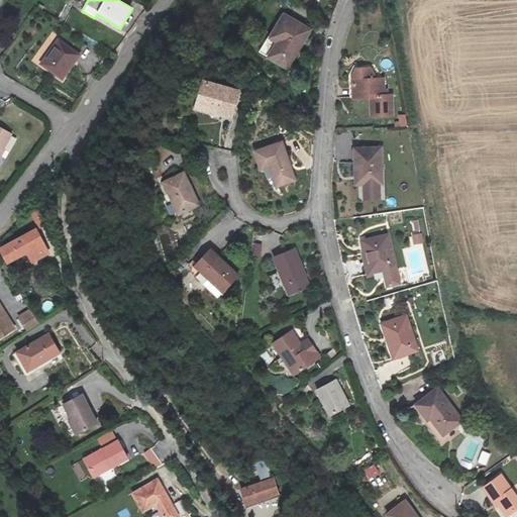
[(309,31),(284,16),(272,36),(280,41),(270,58),(287,68),(309,31)]
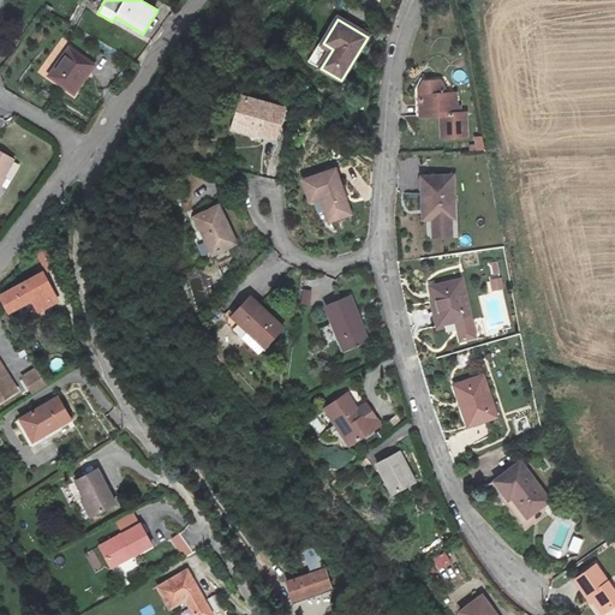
[(66,46),(46,73),(76,97),(96,70),(66,46)]
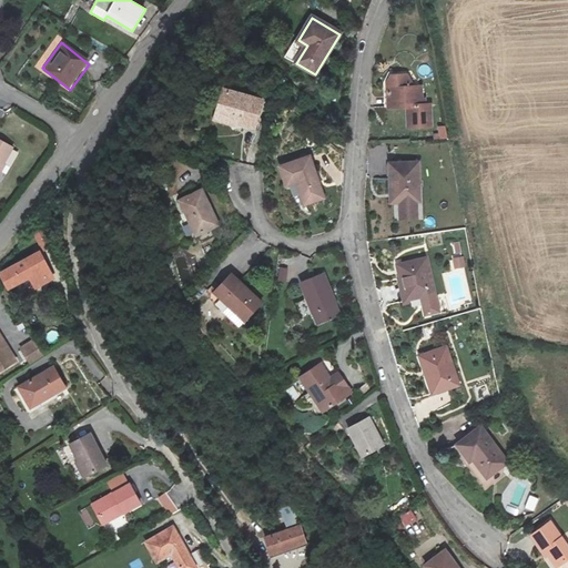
[(422,87),(407,87),(407,82),(404,74),(393,74),(389,82),(389,87),(388,105),(407,107),(407,127),(430,125),(430,105),(422,105),(422,87)]
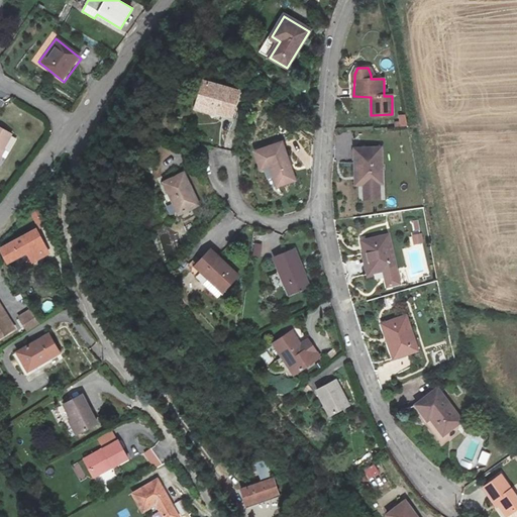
[(238,91),(203,82),(196,109),(231,118),(238,91)]
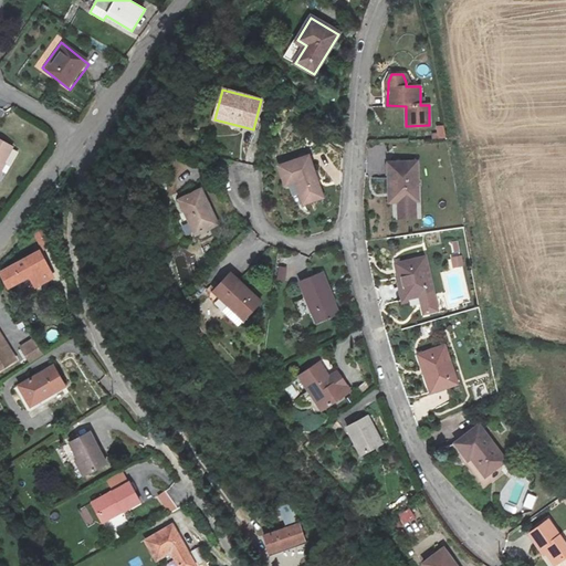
[(438,139),(446,138),(443,125),(436,126),(438,139)]
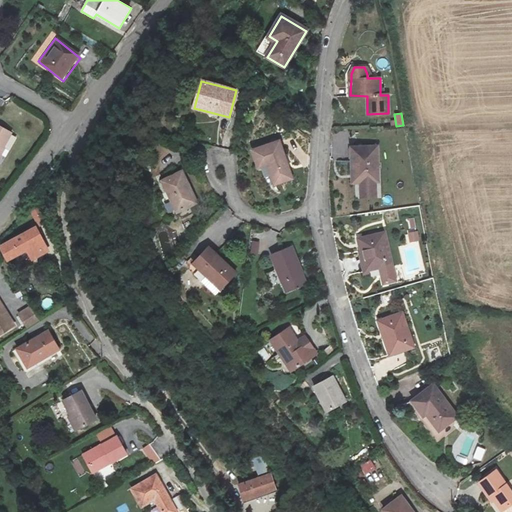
[(0,126),(0,152),(11,134),(0,126)]
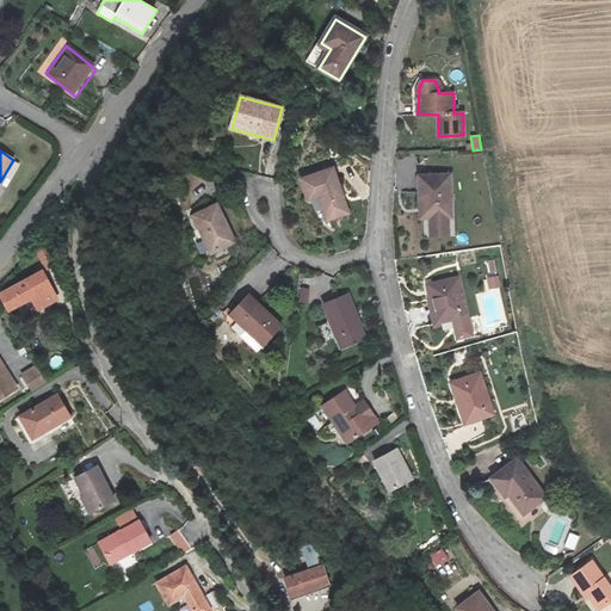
[(333,168),(304,178),(312,201),(319,198),(327,220),(349,213),(333,168)]
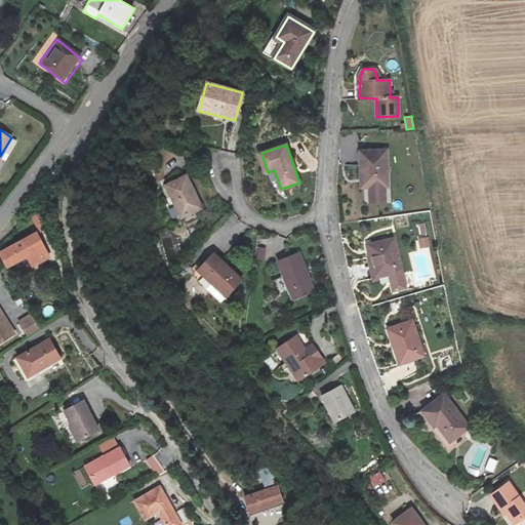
[(386,151),(360,151),(360,166),(367,167),(368,171),(364,172),(364,188),(386,188),(386,151)]
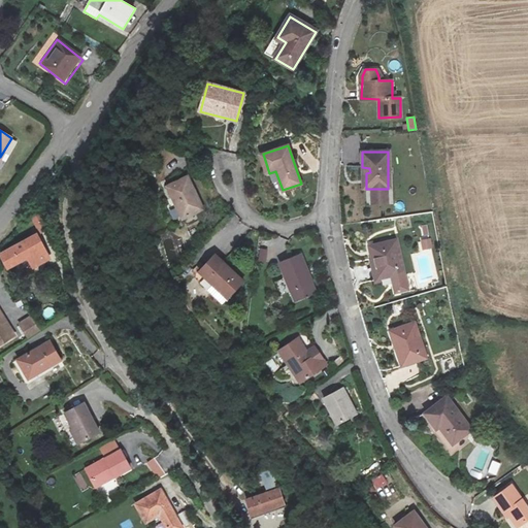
[(203,209),(190,175),(165,186),(172,204),(176,202),(183,219),(203,209)]
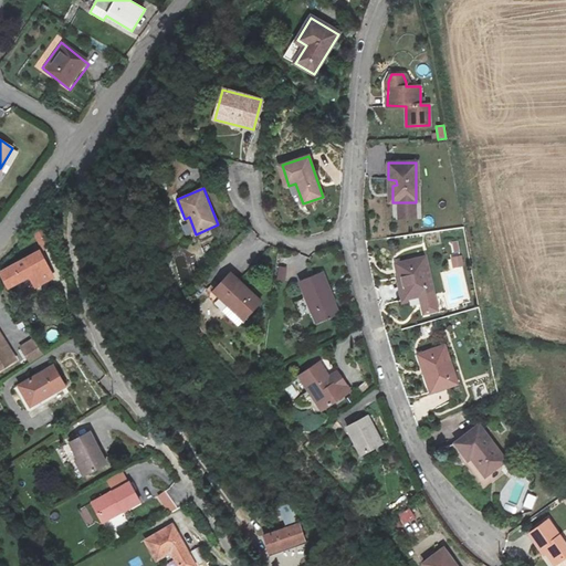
[(42,250),(51,245),(43,230),(34,234),(42,250)]
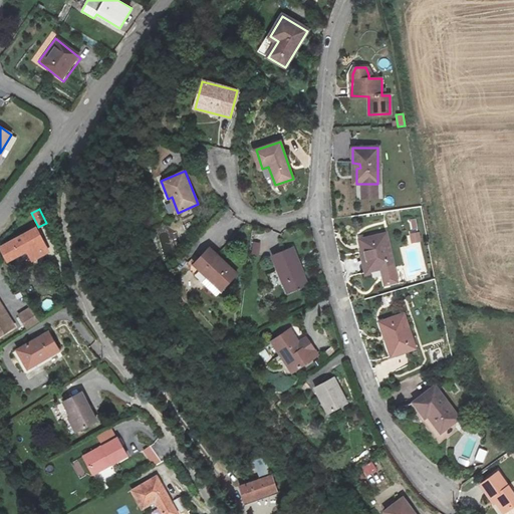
[(415,219),(409,220),(411,230),(417,229),(415,219)]
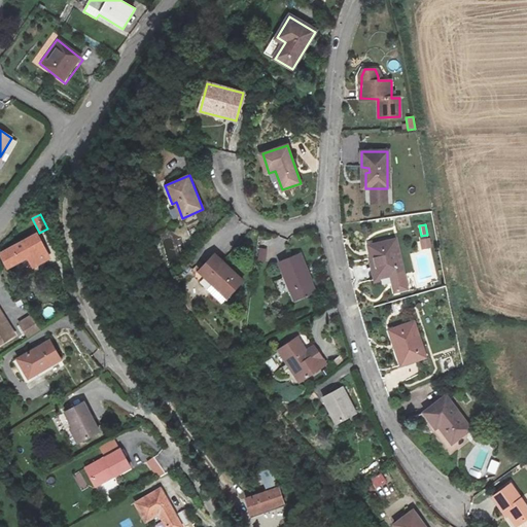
[(1,254),(8,268),(29,257),(34,267),(48,259),(36,236),(1,254)]
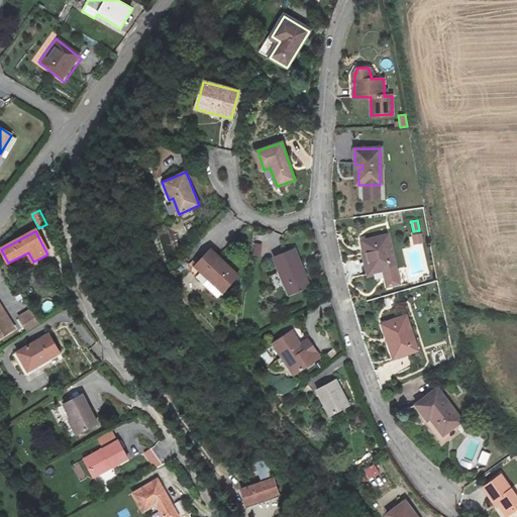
[(160,234),(166,256),(175,254),(169,232),(160,234)]
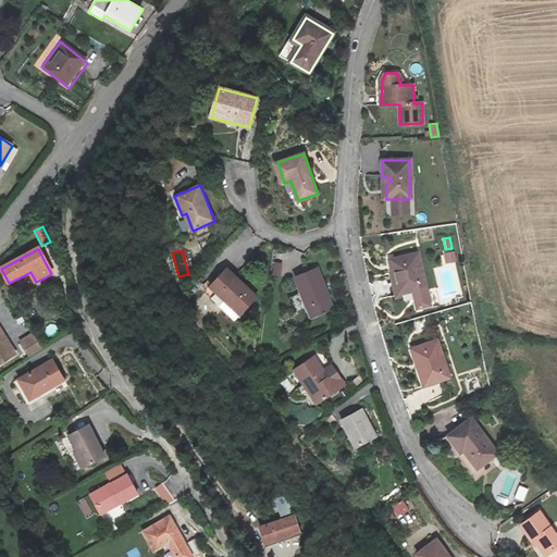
[(445,254),(447,262),(456,261),(454,252),(445,254)]
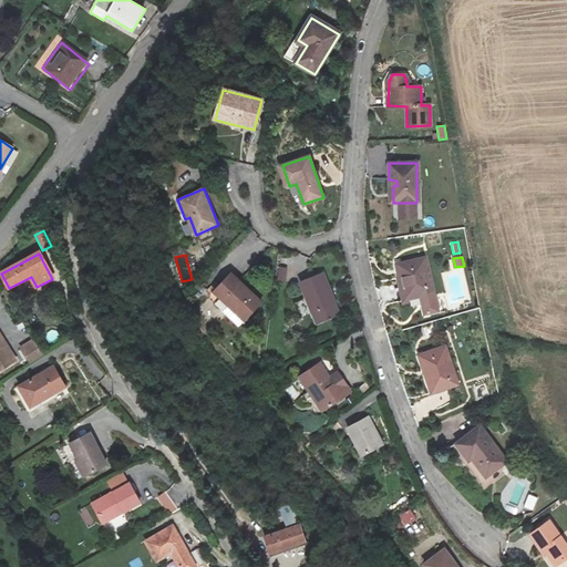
[(428,258),(395,264),(398,277),(401,276),(405,299),(421,296),(424,315),(437,312),(428,258)]
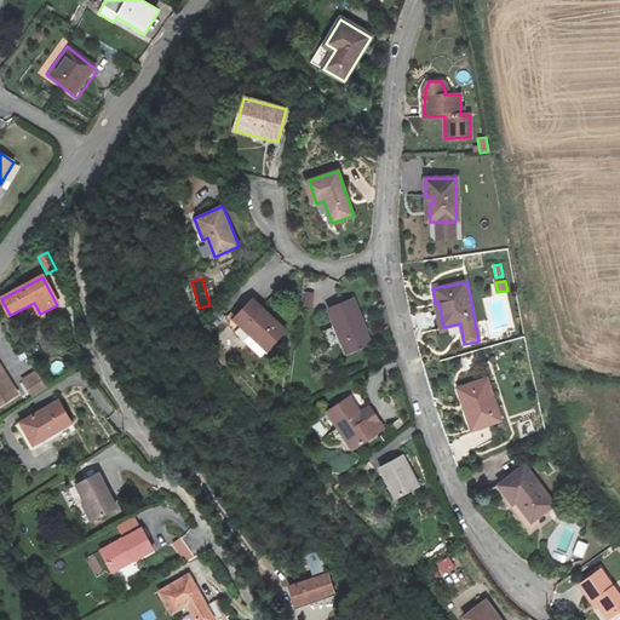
[(305,291),(302,305),(311,308),(315,293),(305,291)]
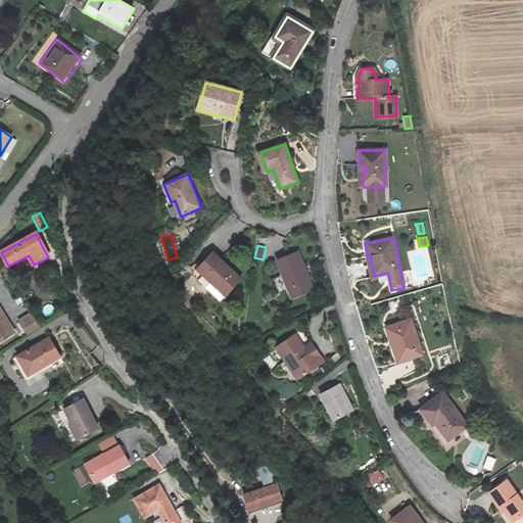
[(314,290),(297,252),(277,262),(293,299),(314,290)]
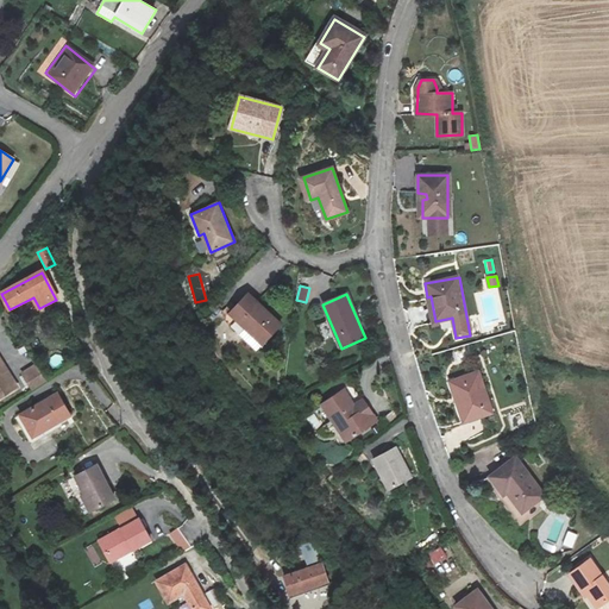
[(280,326),(249,295),(225,319),(257,350),(280,326)]
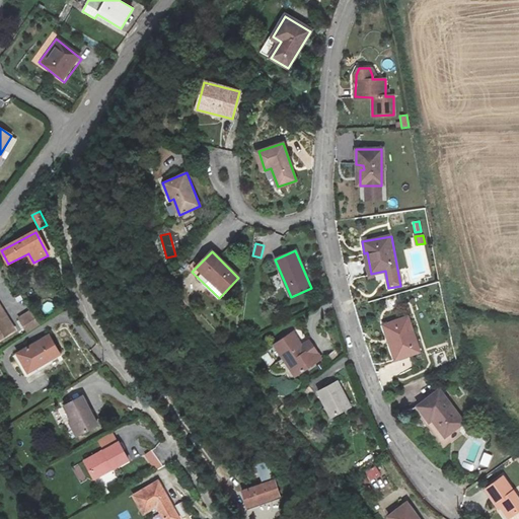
[(0,337),(14,328),(0,304),(0,337)]
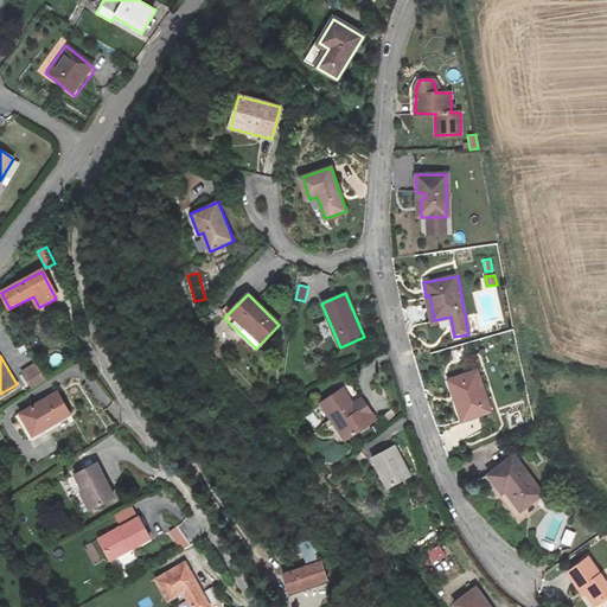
[(33,388),(46,378),(38,362),(21,374),(33,388)]
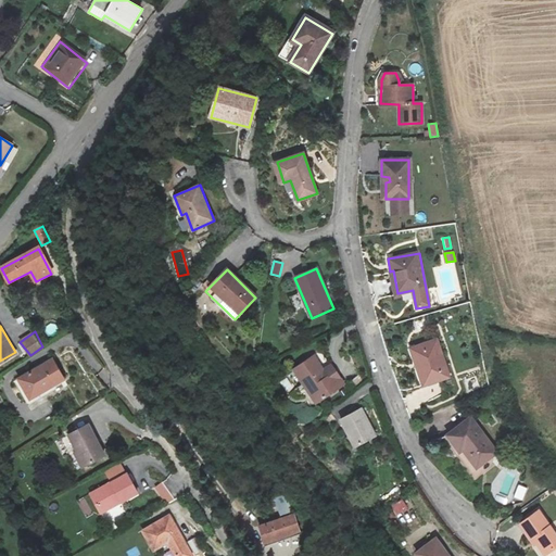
[(449,377),(436,339),(409,348),(414,362),(418,359),(427,384),(449,377)]
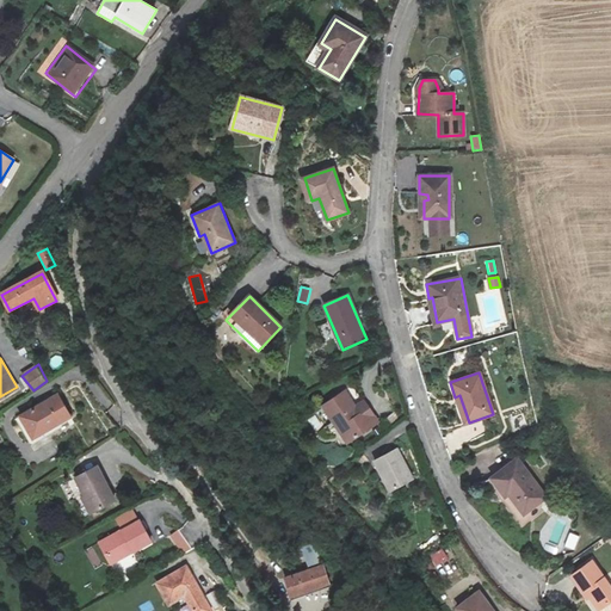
[(355,414),(339,392),(316,407),(341,444),(372,423),(364,409),(355,414)]
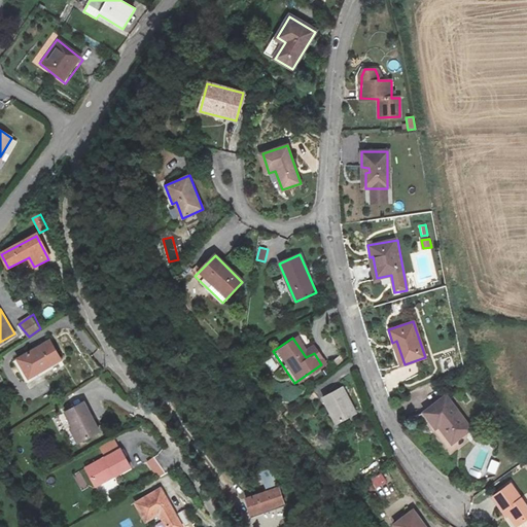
[(61,361),(48,342),(15,362),(27,383),(61,361)]
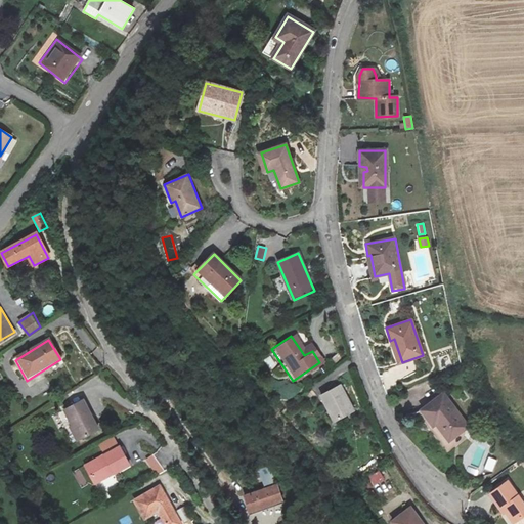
[(269,369),(277,365),(271,355),(264,359),(269,369)]
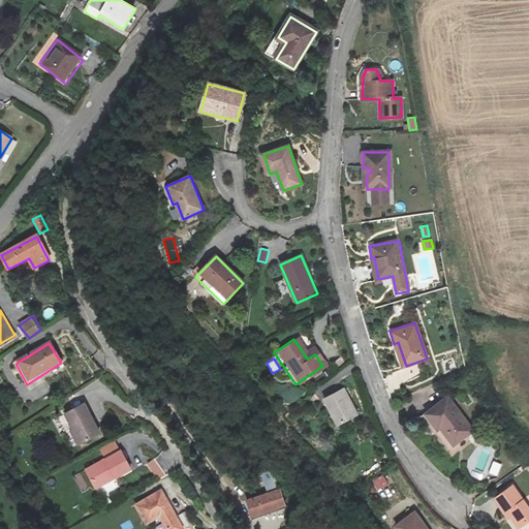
[(354,417),(342,392),(323,401),(336,427),(354,417)]
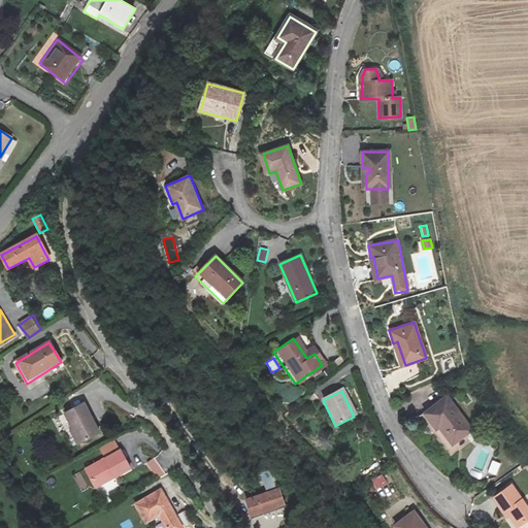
[(471,431),(447,397),(424,414),(437,431),(440,429),(453,444),(471,431)]
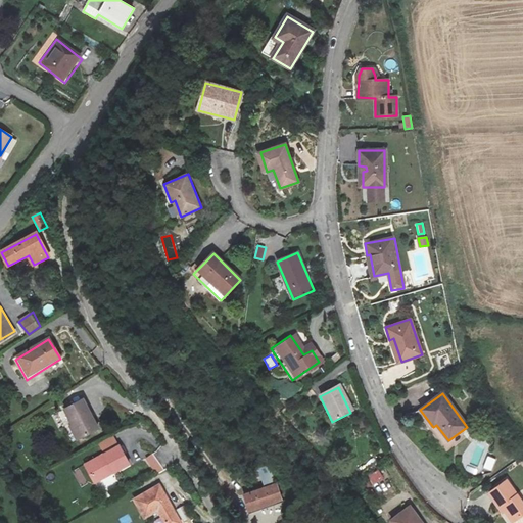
[(99,429),(83,400),(64,410),(74,425),(69,427),(77,441),(99,429)]
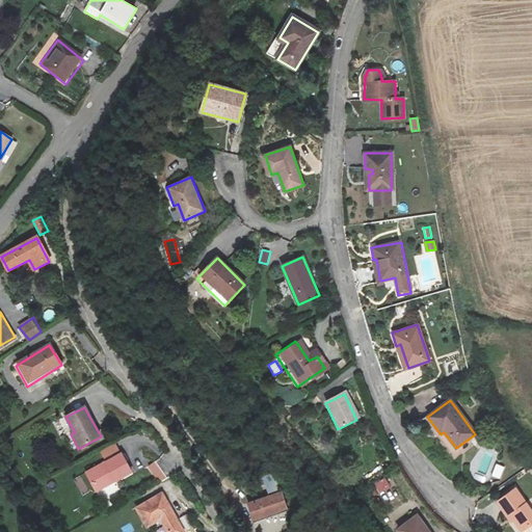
[(83,474),(94,493),(131,472),(121,453),(83,474)]
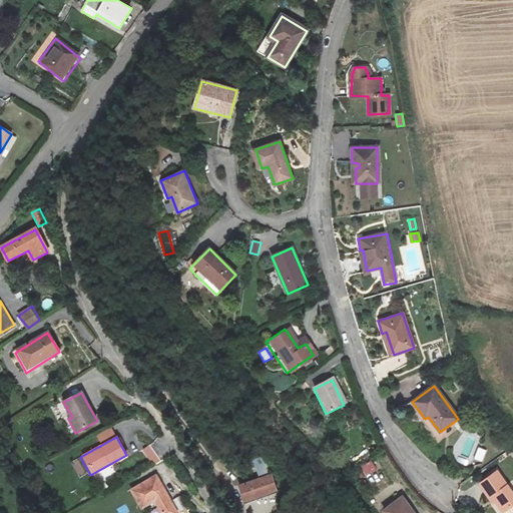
[(151,465),(161,460),(152,444),(142,449),(151,465)]
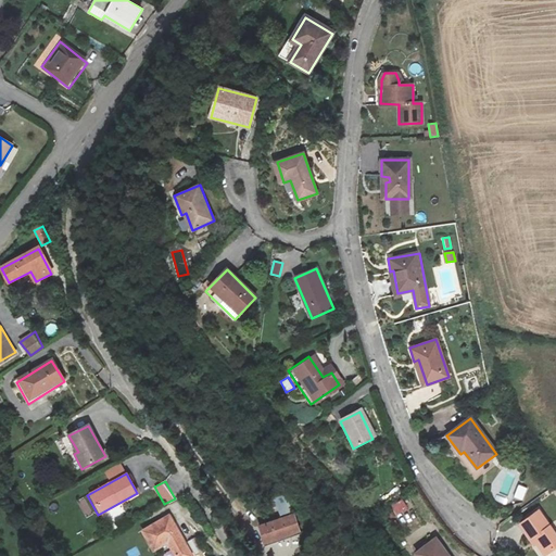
[(514,497),(522,501),(528,488),(519,484),(514,497)]
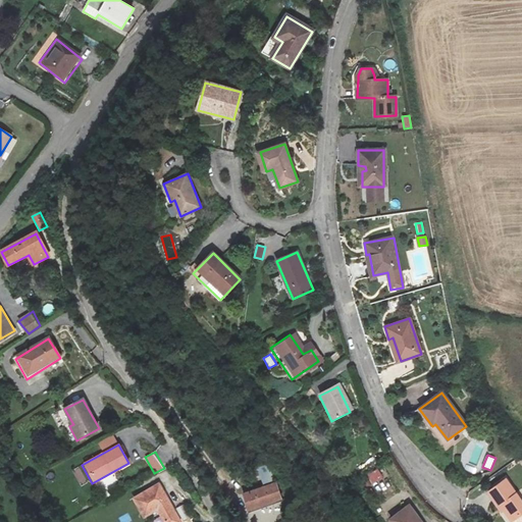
[(79,466),(71,470),(81,486),(87,482),(79,466)]
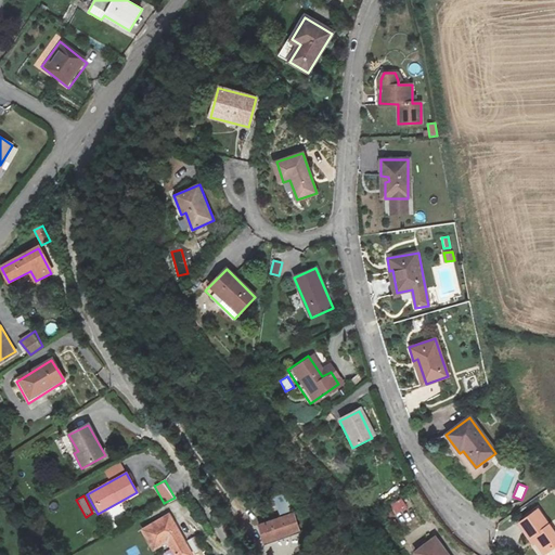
[(113,518),(126,512),(121,503),(108,510),(113,518)]
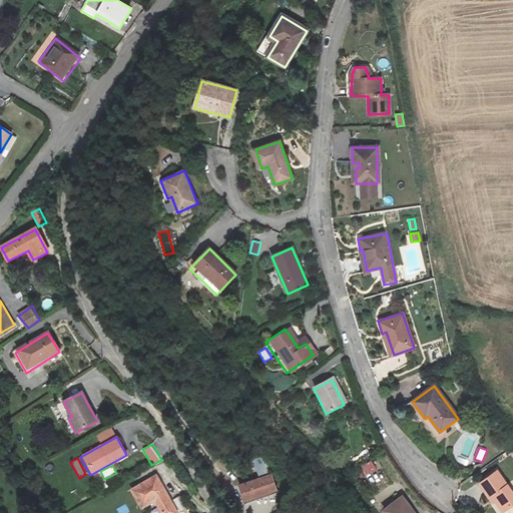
[(512,505),(512,492),(498,471),(478,485),(489,501),(492,499),(502,512),(512,505)]
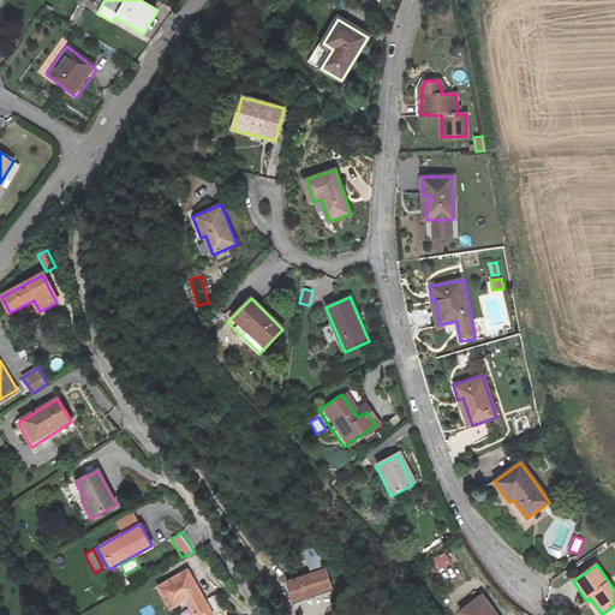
[(186,568),(157,585),(171,608),(186,601),(195,614),(212,614),(212,613),(213,611),(186,568)]
